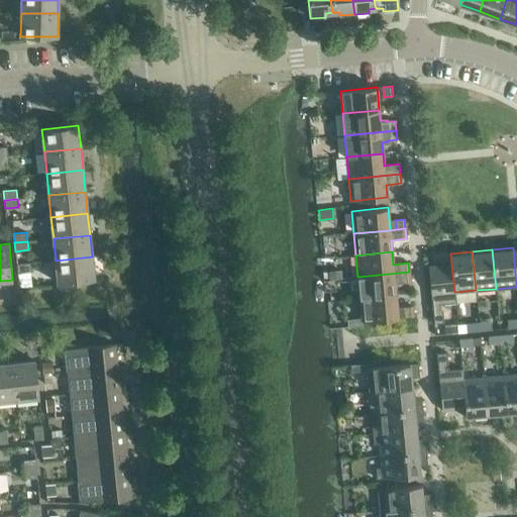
[(94,280),(92,256),(56,261),(58,283),(94,280)]
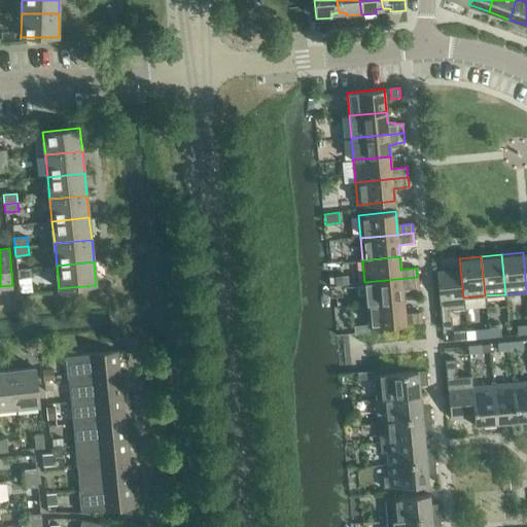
[(18,269),(18,278),(31,277),(30,268),(18,269)]
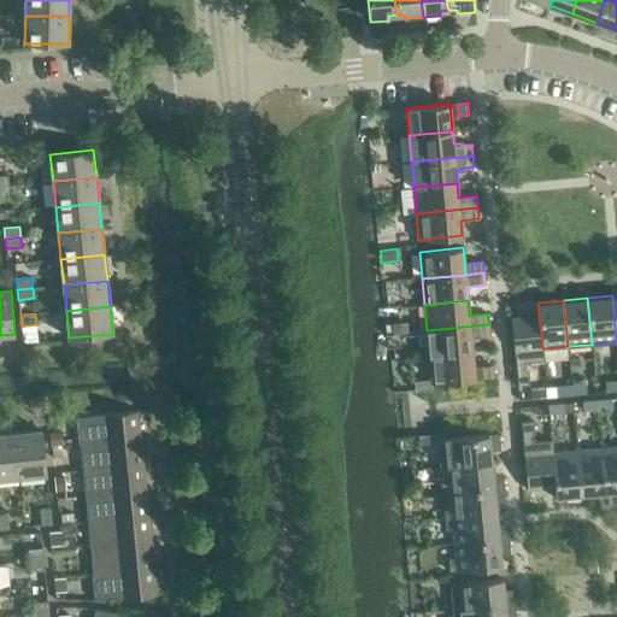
[(545,360),(544,348),(542,348),(539,315),(511,318),(517,386),(529,385),(528,363),(545,360)]
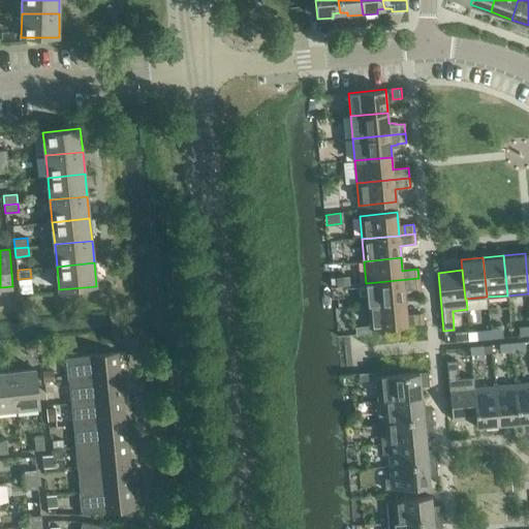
[(350,286),(349,277),(337,278),(337,286),(350,286)]
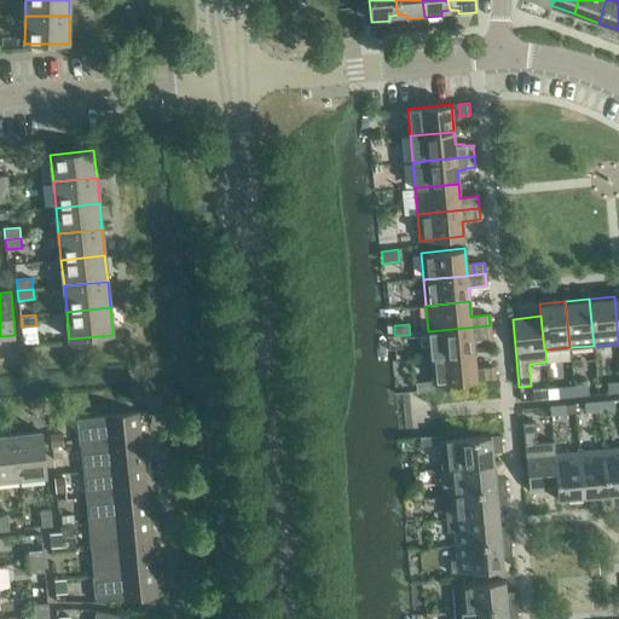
[(491,337),(490,325),(428,331),(431,358),(474,353),(473,340),(491,337)]
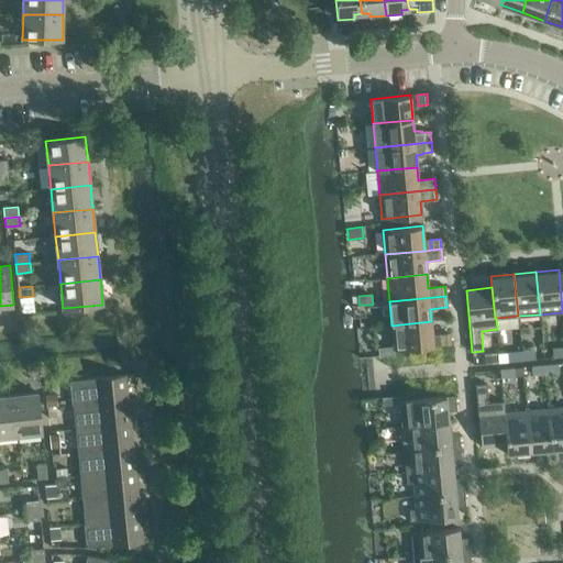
[(432,335),(431,321),(392,326),(394,350),(450,344),(449,334),(432,335)]
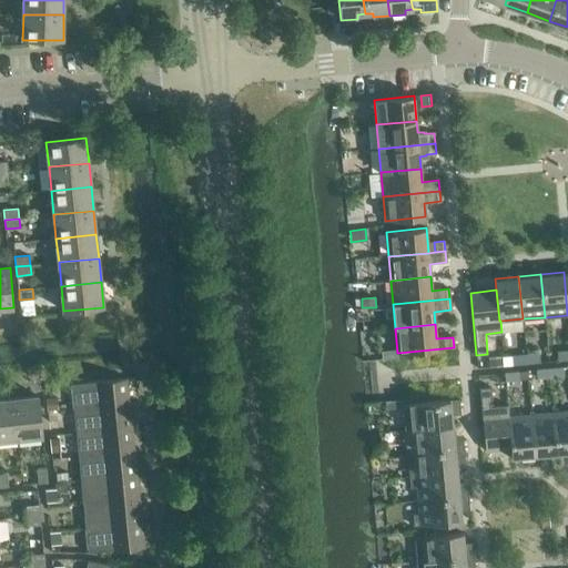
[(567,359),(567,350),(557,352),(558,362),(567,359)]
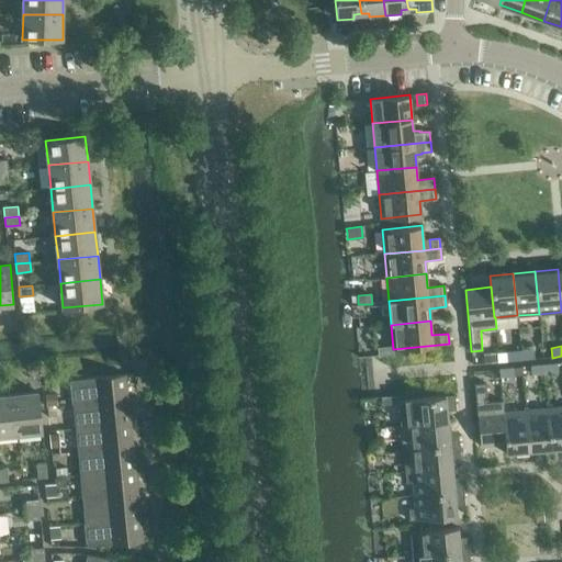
[(520,350),(520,360),(535,359),(534,349),(520,350)]
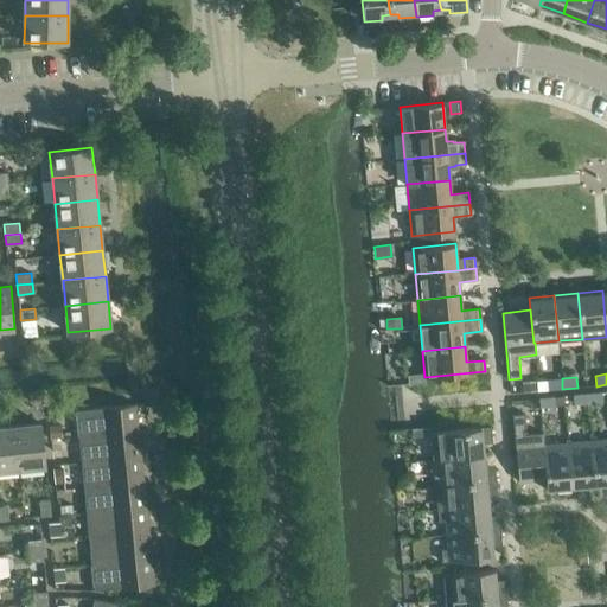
[(562,389),(562,378),(547,381),(548,390),(562,389)]
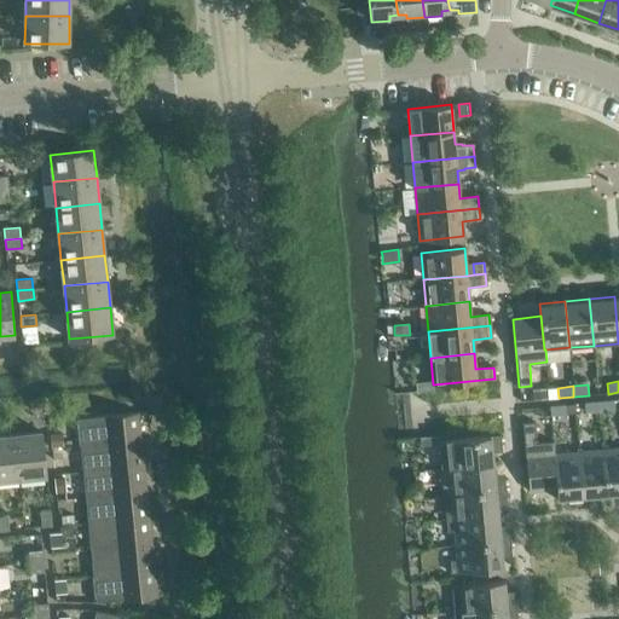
[(533,400),(547,399),(545,388),(532,389),(533,400)]
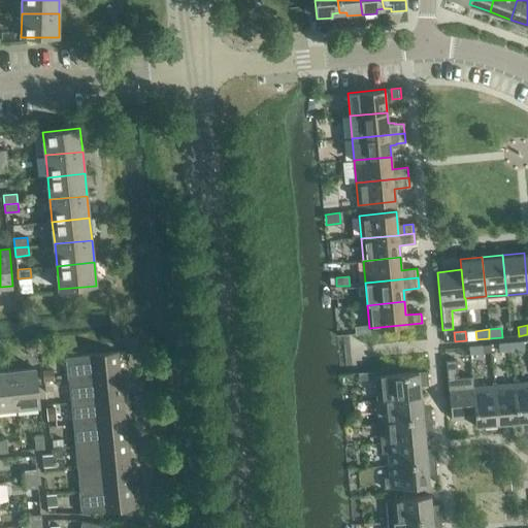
[(510,342),(512,352),(524,350),(524,341),(510,342)]
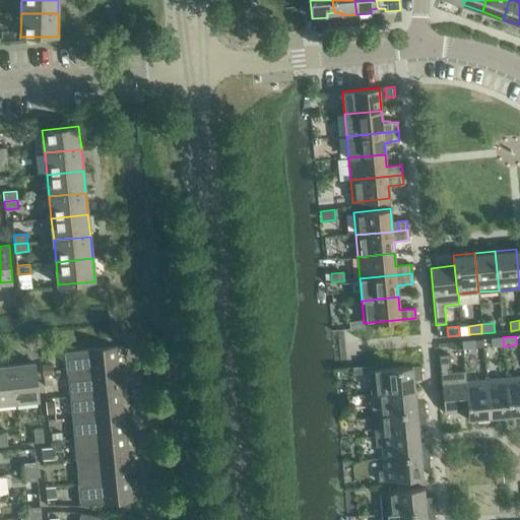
[(504,346),(503,337),(491,338),(492,347),(504,346)]
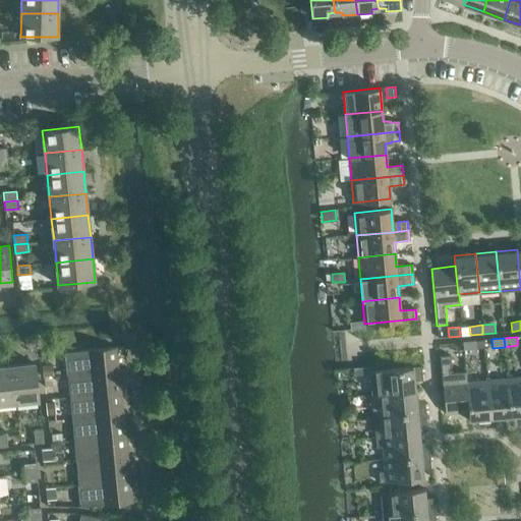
[(462,342),(463,350),(476,349),(475,341),(462,342)]
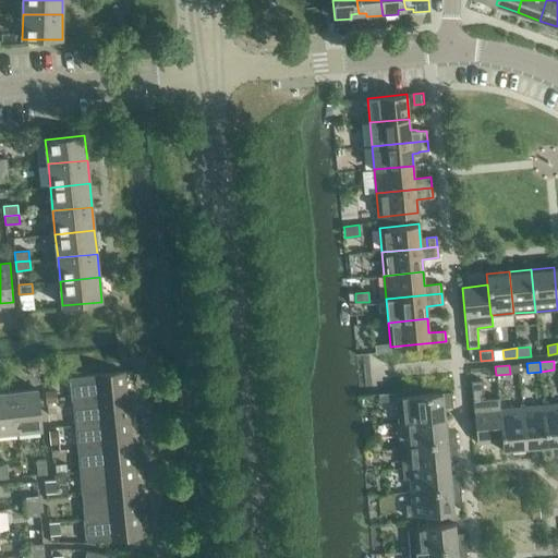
[(70,377),(72,401),(126,396),(124,372),(70,377)]
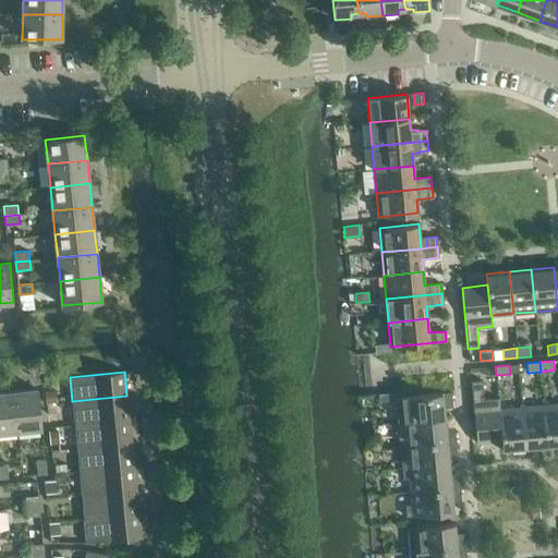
[(476,441),(501,439),(502,439),(499,409),(500,409),(499,398),(484,399),(482,379),(471,380),(476,441)]
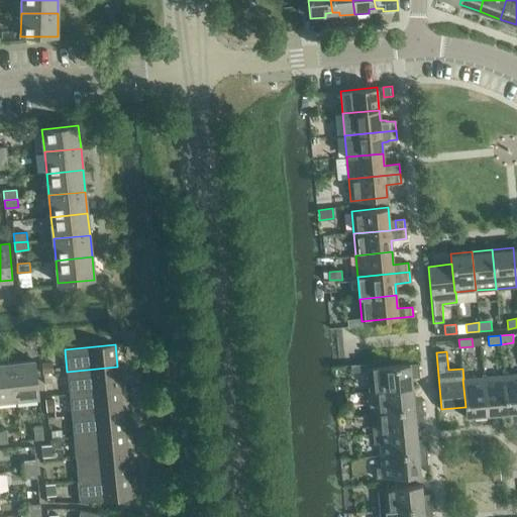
[(35,360),(12,364),(16,399),(39,397),(35,360)]
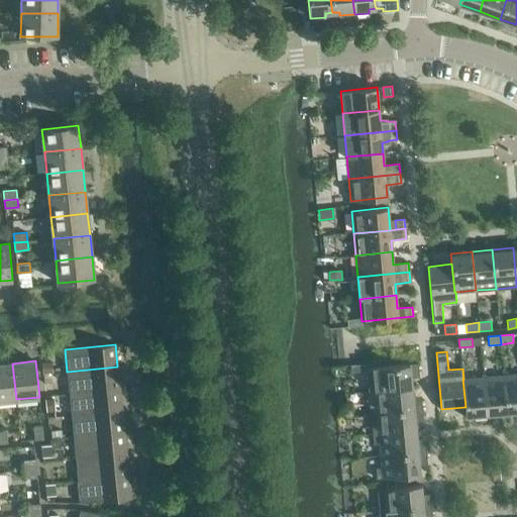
[(49,362),(41,362),(42,373),(52,372),(49,362)]
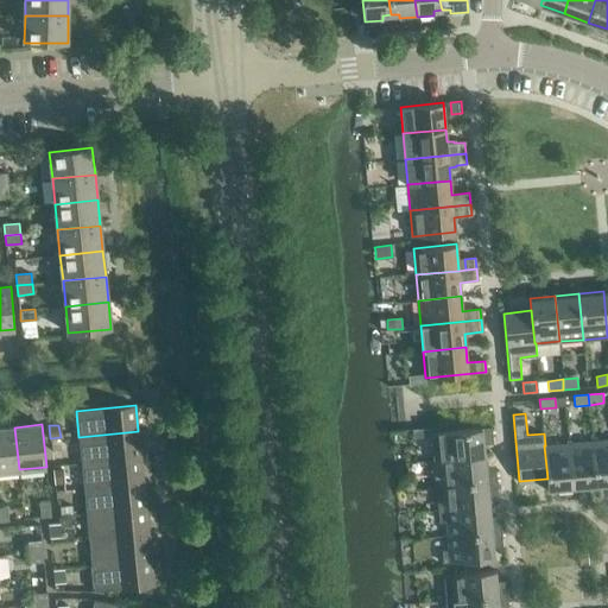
[(430,432),(432,449),(434,460),(485,455),(482,438),(493,437),(492,426),(430,432)]
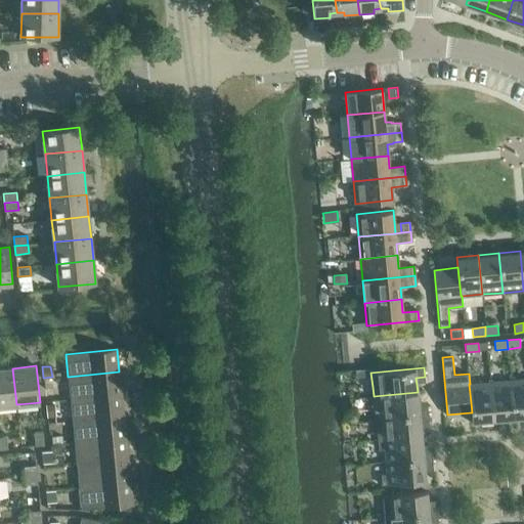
[(0,406),(16,404),(12,368),(0,368),(0,406)]
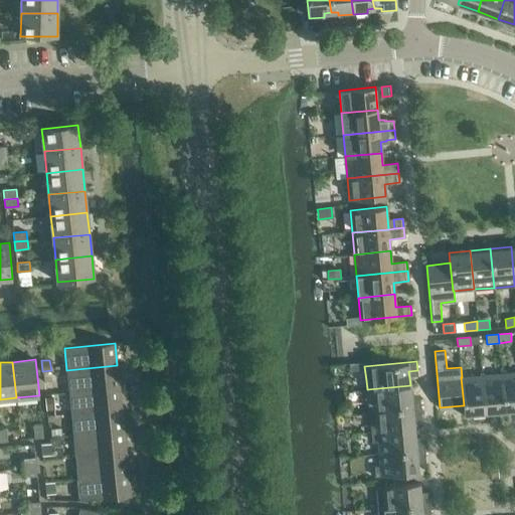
[(117,365),(66,370),(68,392),(119,387),(117,365)]
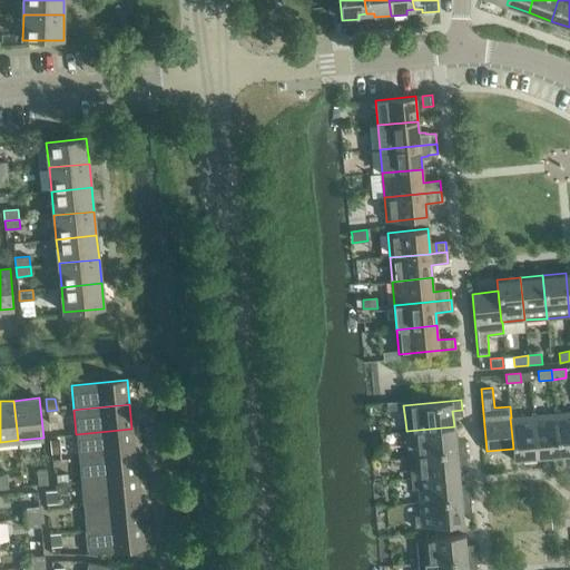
[(569,411),(556,413),(559,457),(569,454),(569,411)]
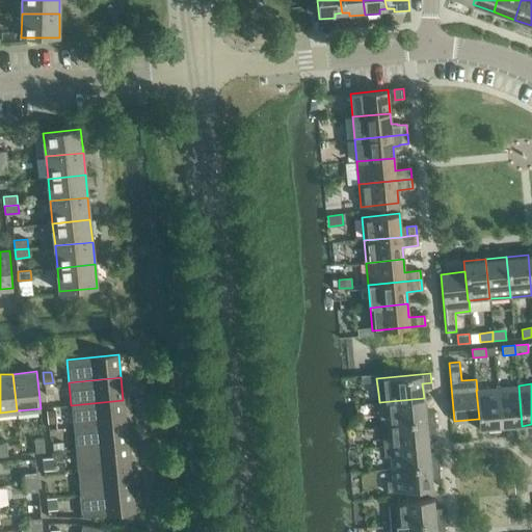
[(519,386),(498,388),(501,427),(522,426),(519,386)]
